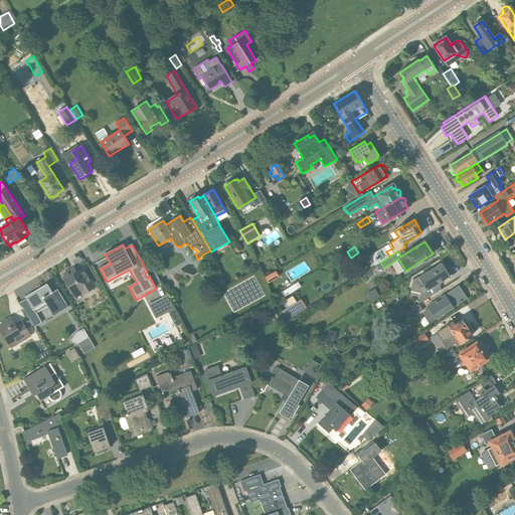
[(420,294),(426,291),(448,278),(445,272),(446,271),(442,263),(418,278),(413,279),(410,292),(420,294)]
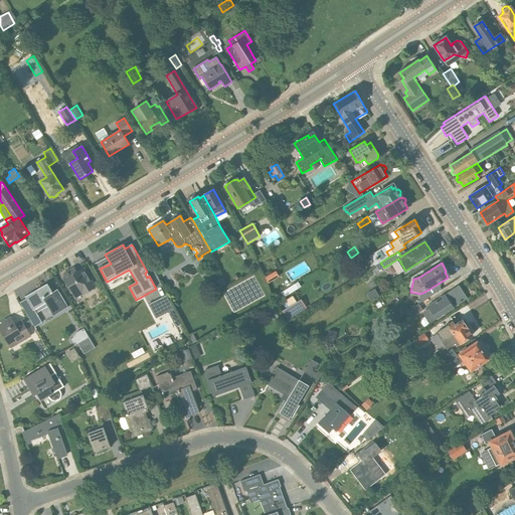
[(96,288),(83,268),(76,272),(75,271),(72,273),(70,270),(63,275),(64,277),(62,278),(75,300),(96,288)]
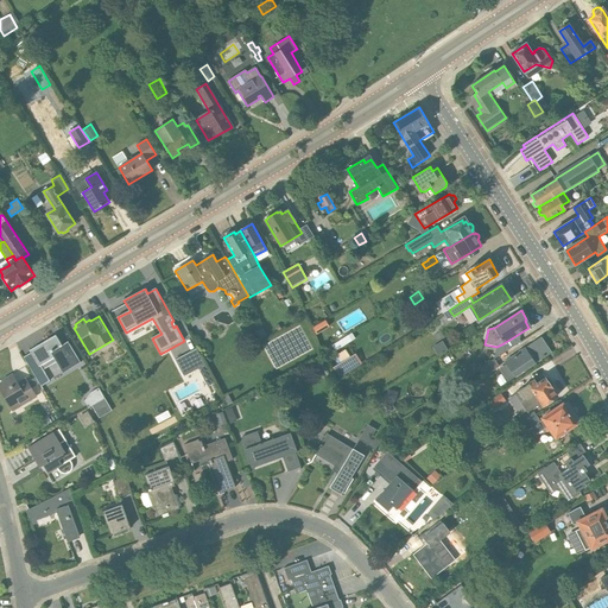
[(317,335),(329,327),(325,321),(320,324),(314,328),(312,328),(317,335)]
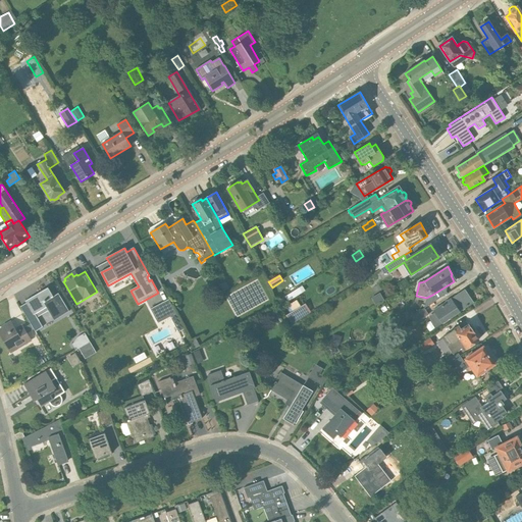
[(229,289),(225,281),(219,285),(223,292),(229,289)]
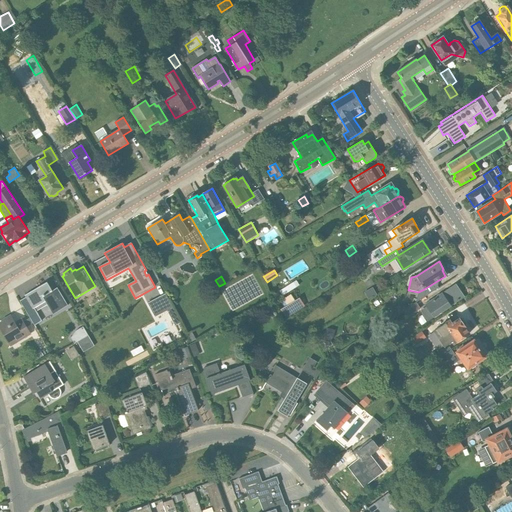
[(299,285),(296,280),(278,291),(281,296),(299,285)]
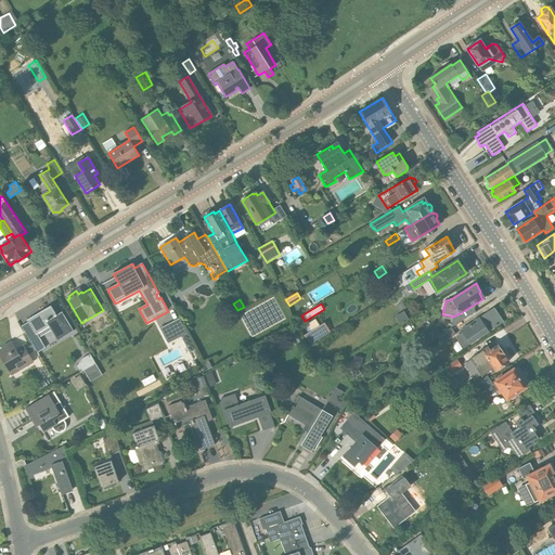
[(60,320),(51,306),(27,320),(28,322),(22,326),(34,347),(40,343),(36,335),(49,327),(56,340),(74,331),(65,317),(60,320)]
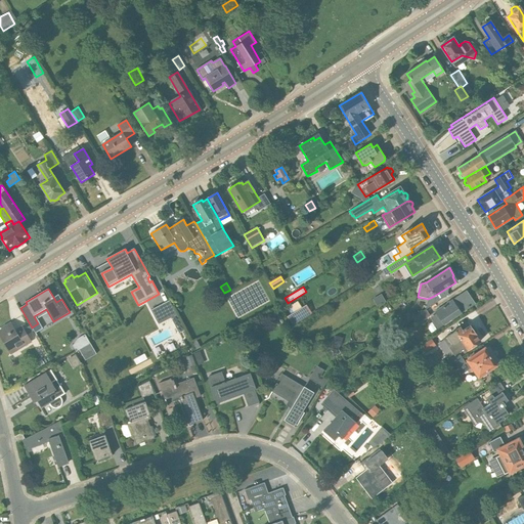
[(438,328),(473,304),(465,293),(436,312),(437,314),(432,317),(438,328)]
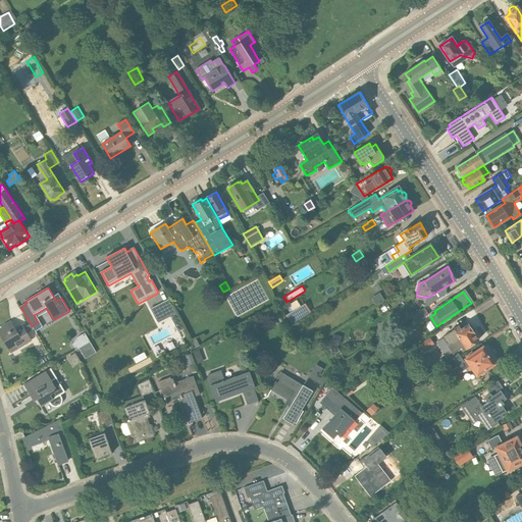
[(186,329),(169,300),(151,310),(159,324),(171,318),(179,333),(186,329)]
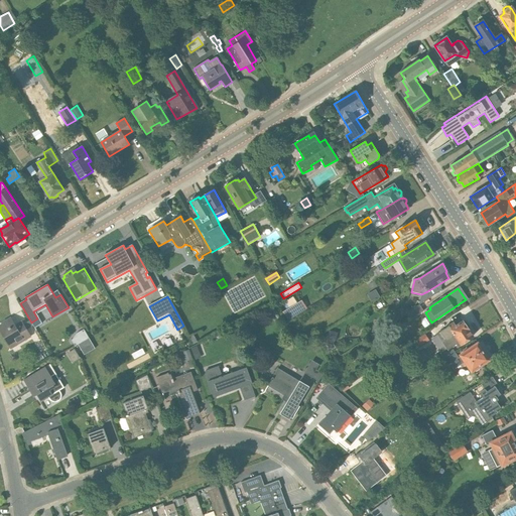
[(412,318),(423,311),(419,305),(408,312),(412,318)]
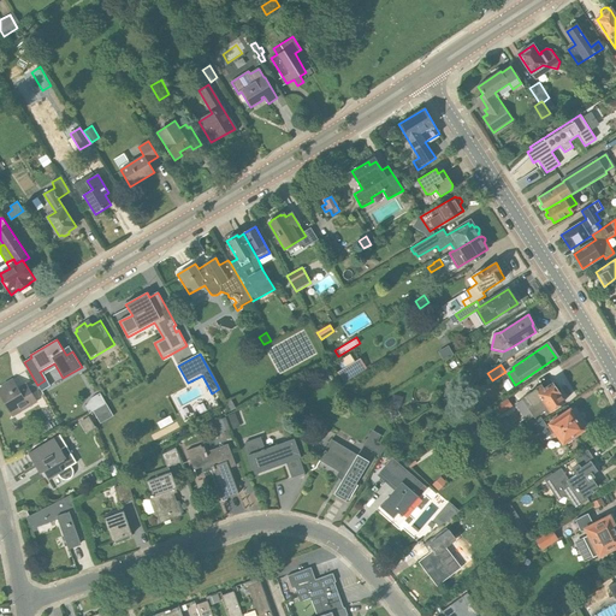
[(472,383),(481,377),(489,371),(479,368),(473,372),(472,383)]
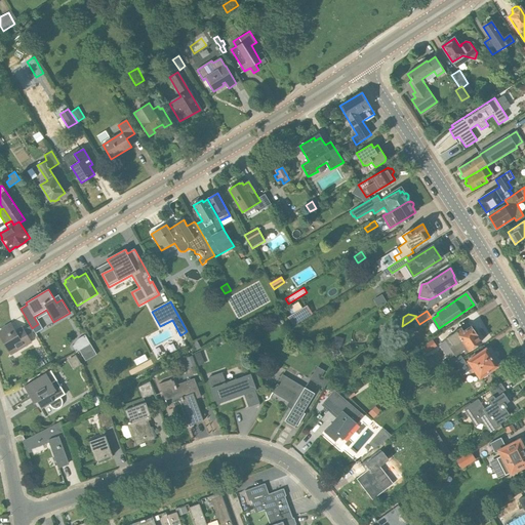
[(17,334),(11,324),(3,329),(0,331),(0,335),(7,348),(10,355),(18,350),(32,342),(24,330),(17,334)]
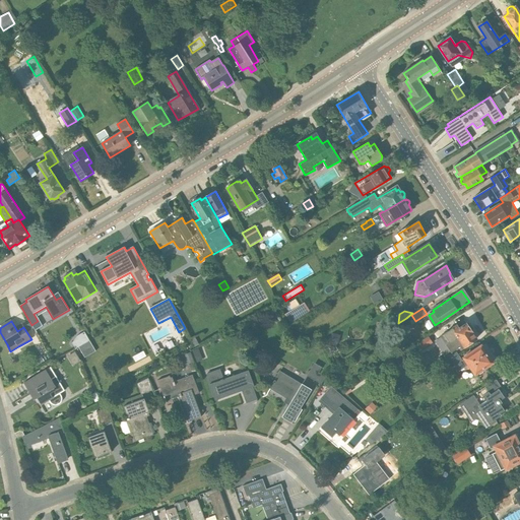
[(457,325),(441,336),(452,351),(461,346),(462,348),(476,338),(472,331),(472,328),(470,325),(467,324),(466,323),(459,328),(457,325)]
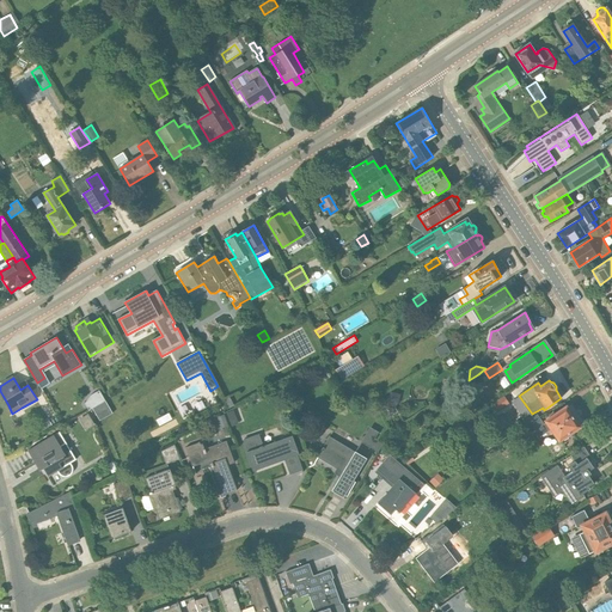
[(99,390),(91,395),(97,405),(105,401),(99,390)]
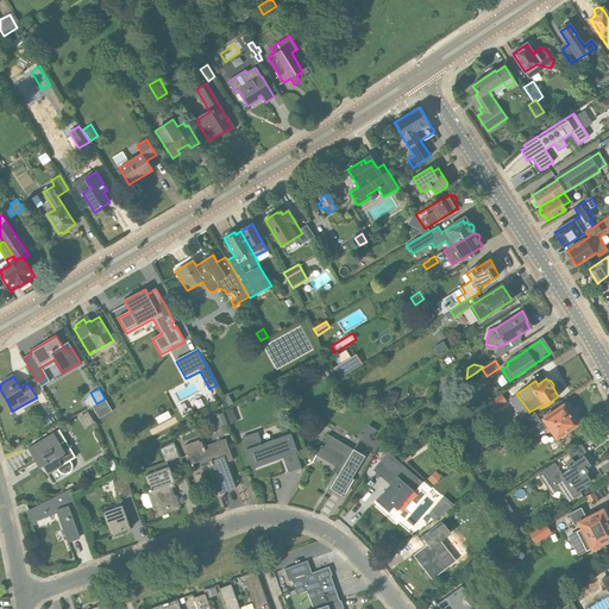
[(494,410),(507,402),(501,394),(489,403),(494,410)]
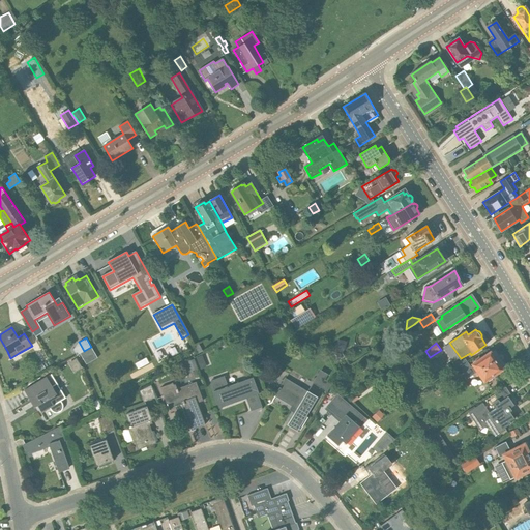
[(195,346),(198,354),(203,351),(199,344),(195,346)]
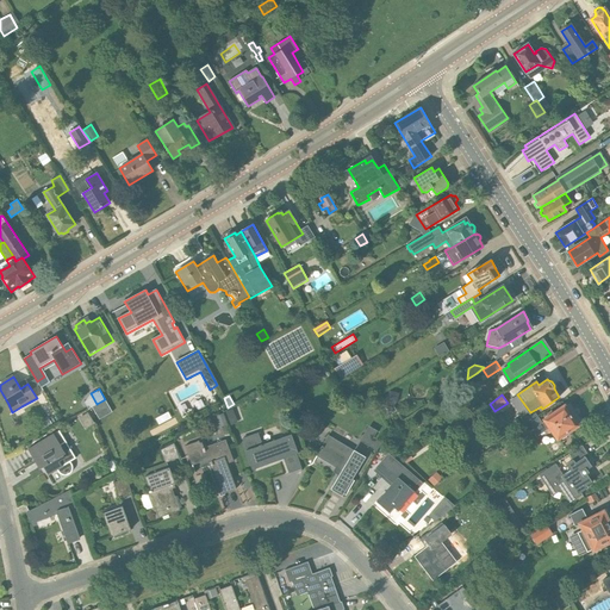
[(396,403),(386,400),(385,405),(383,406),(388,416),(397,411),(394,408),(396,403)]
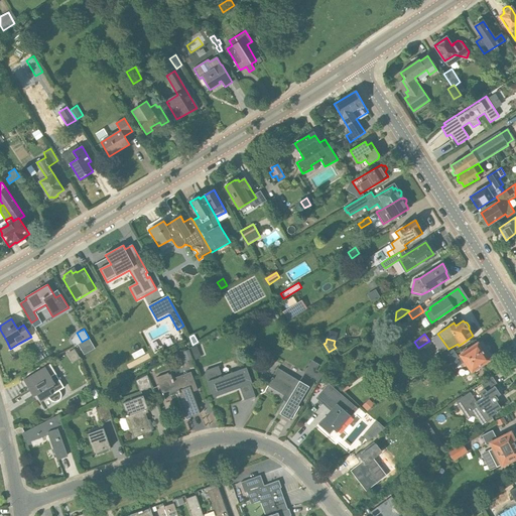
[(459,359),(455,352),(447,357),(452,363),(456,369),(466,362),(472,372),(489,360),(478,344),(461,355),(462,357),(459,359)]
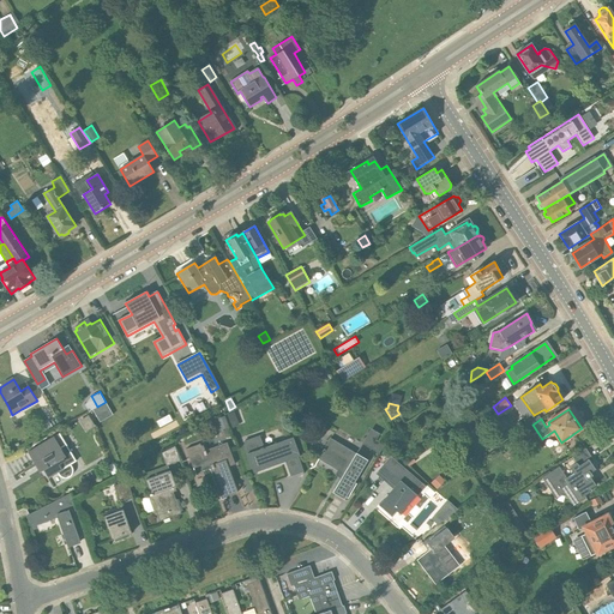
[(88,432),(96,427),(90,415),(80,421),(88,432)]
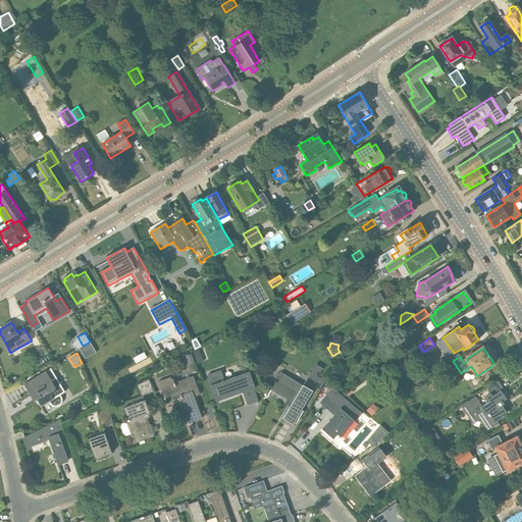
[(188,366),(195,364),(192,354),(184,356),(188,366)]
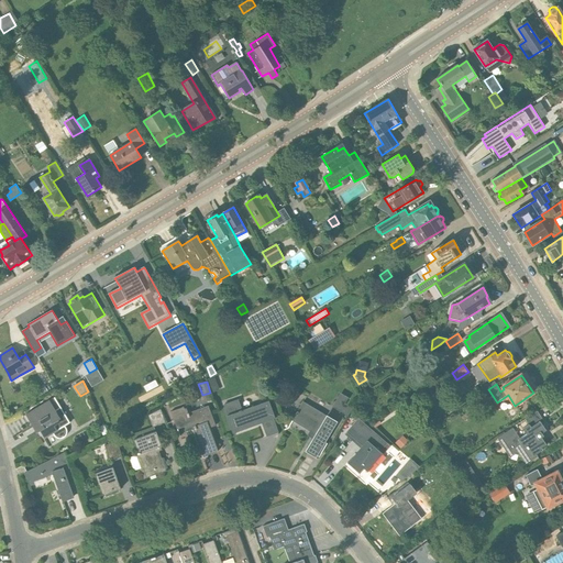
[(484,393),(488,389),(496,384),(494,382),(490,384),(489,382),(483,387),(481,388),(484,393)]
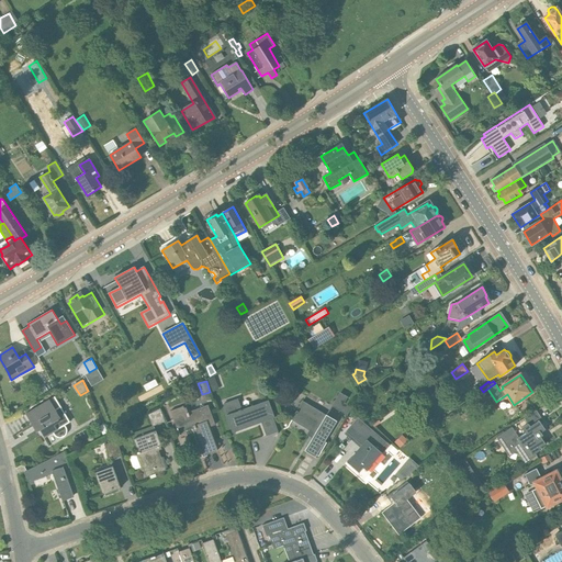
[(45,385),(31,393),(35,400),(48,392),(45,385)]
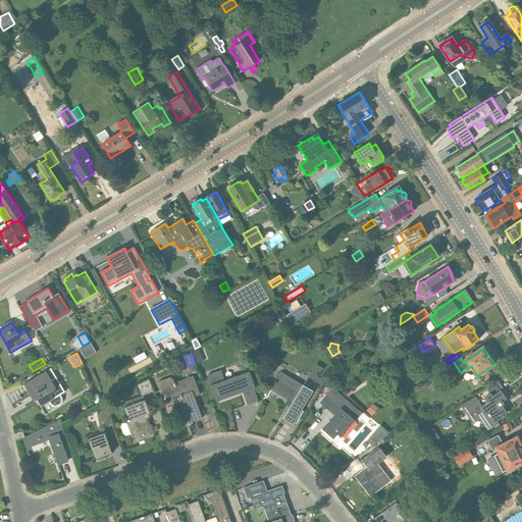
[(62,400),(61,397),(60,396),(65,393),(51,369),(24,384),(34,402),(38,400),(42,407),(49,402),(50,404),(52,406),(54,407),(56,407),(58,407),(60,406),(61,404),(62,402),(62,400)]
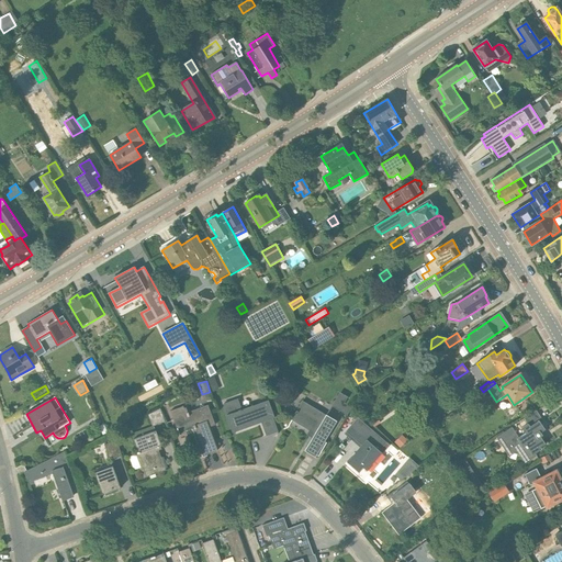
[(242,409),(238,398),(224,404),(227,415),(228,415),(234,433),(261,423),(266,436),(278,431),(267,401),(242,409)]
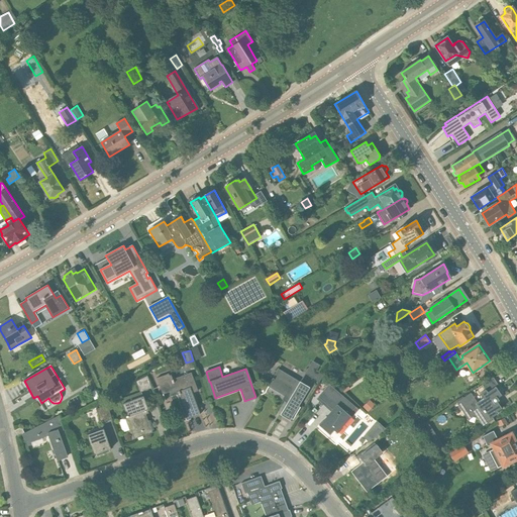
[(291,419),(310,388),(279,370),(271,382),(272,382),(269,387),(290,399),(282,413),(291,419)]
